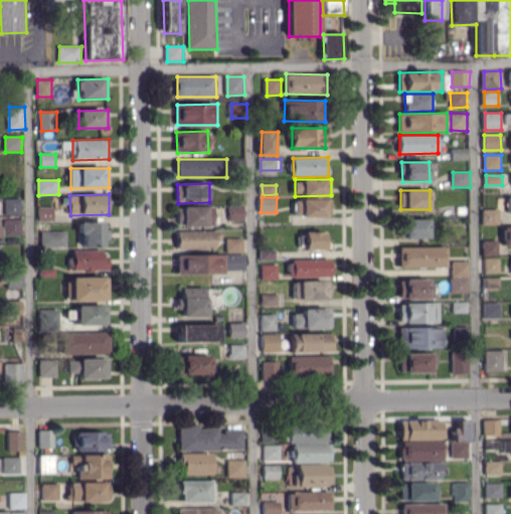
[(23,214),(22,198),(6,199),(7,215),(23,214)]
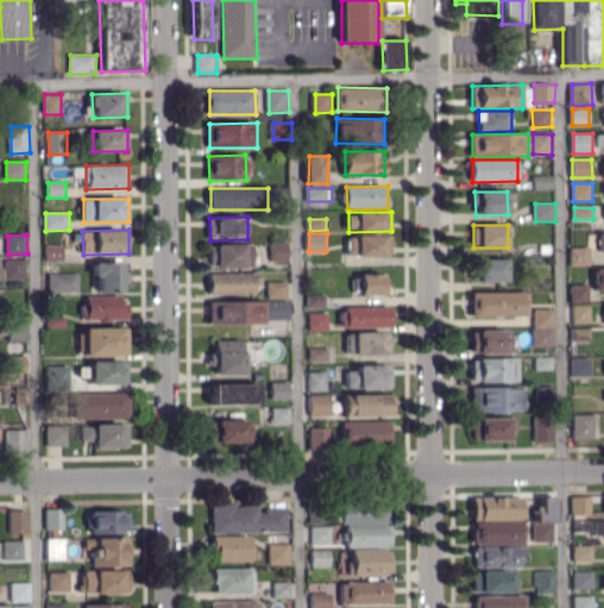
[(391,236),(350,237),(351,257),(392,256),(391,236)]
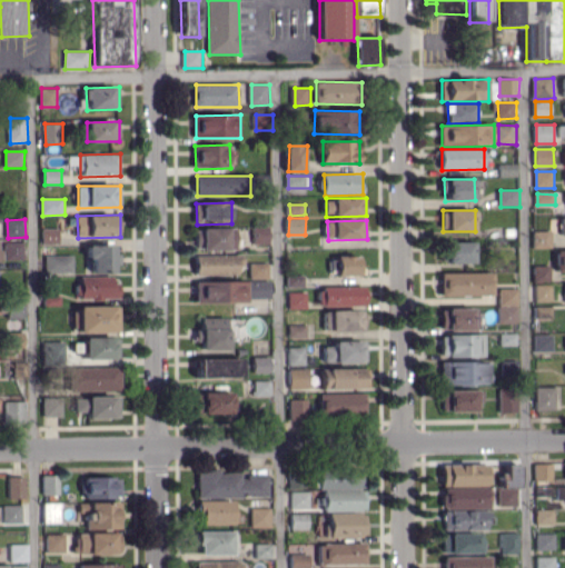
[(271,245),(271,227),(256,227),(256,243),(271,245)]
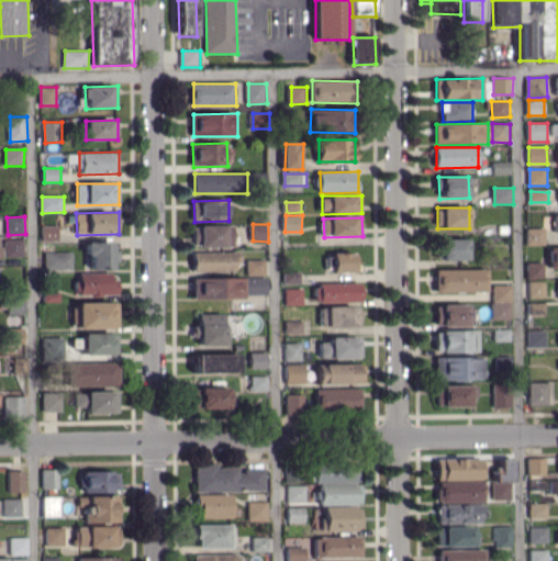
[(59,226),(44,226),(44,242),(60,240),(59,226)]
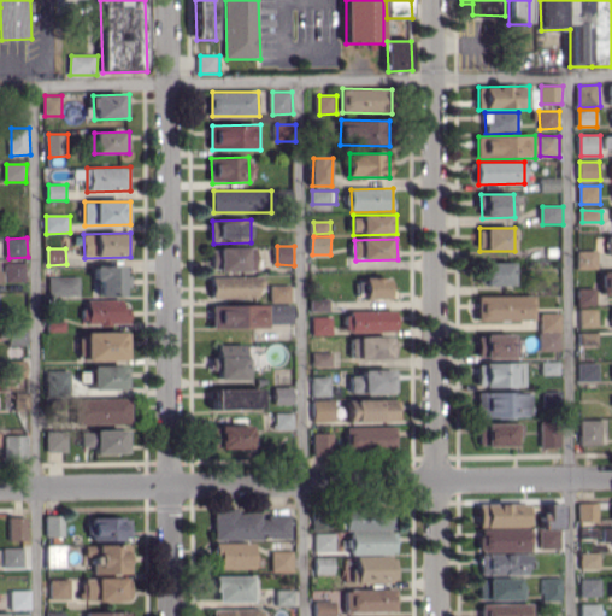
[(213,271),(257,271),(257,248),(213,248),(213,271)]
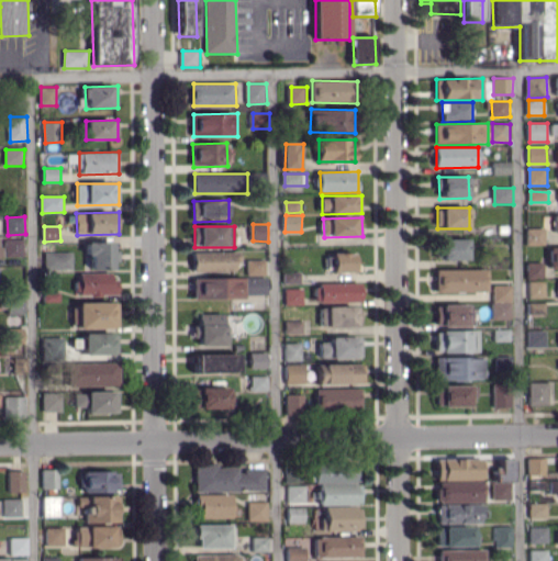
[(546,229),(528,228),(528,245),(546,246),(546,229)]
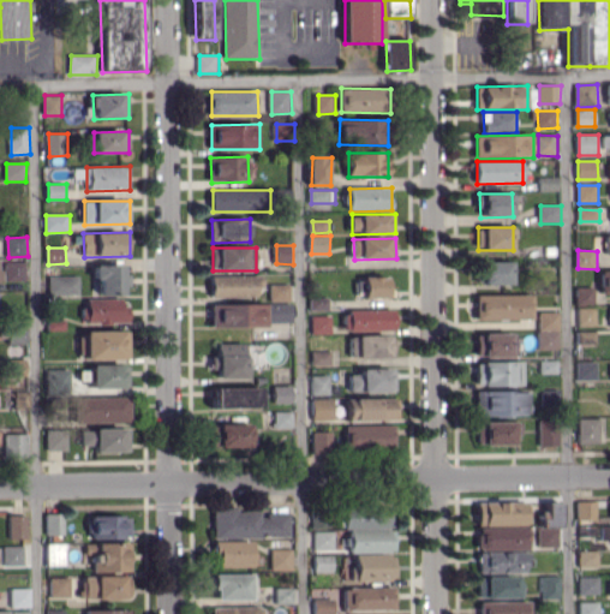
[(27,262),(9,262),(9,281),(28,281),(27,262)]
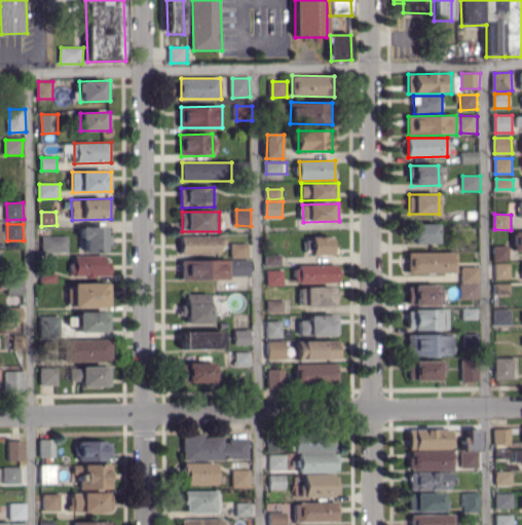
[(439,242),(438,224),(412,224),(412,244),(439,242)]
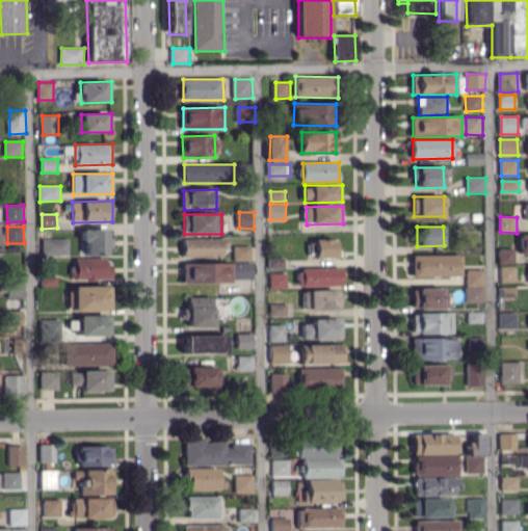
[(110,230),(82,230),(82,241),(86,241),(87,256),(110,256),(110,230)]
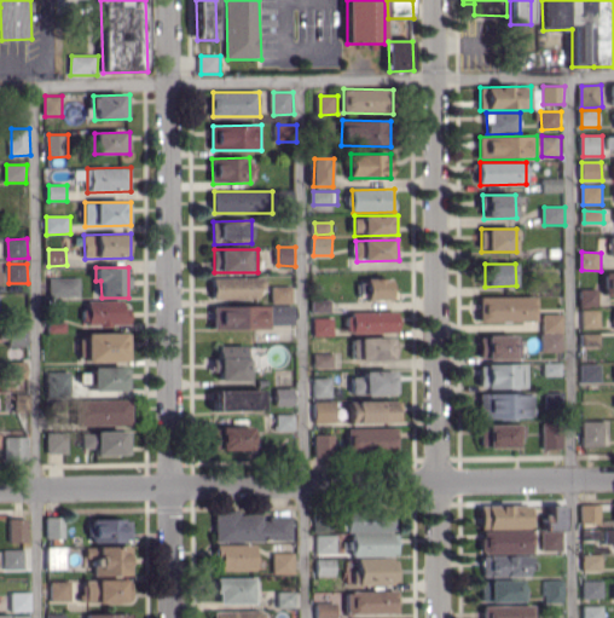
[(52,298),(82,298),(81,278),(52,278),(52,298)]
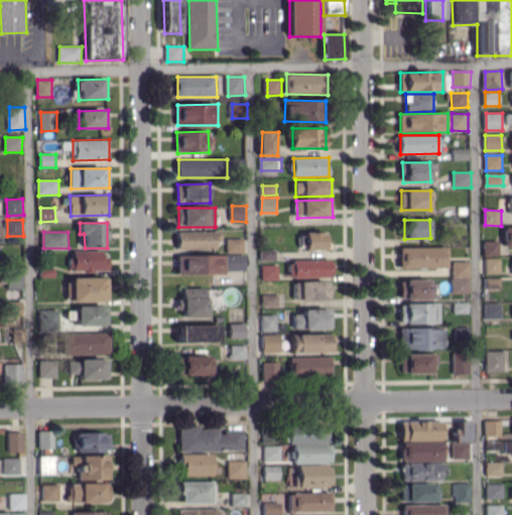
[(220,232),(178,232),(178,250),(220,249),(220,232)]
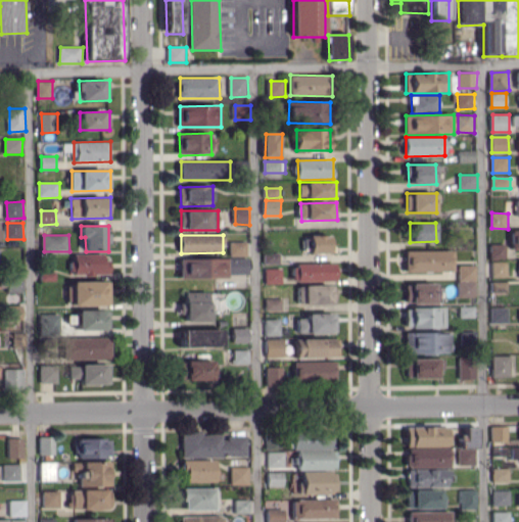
[(331,253),(330,235),(310,236),(310,253),(331,253)]
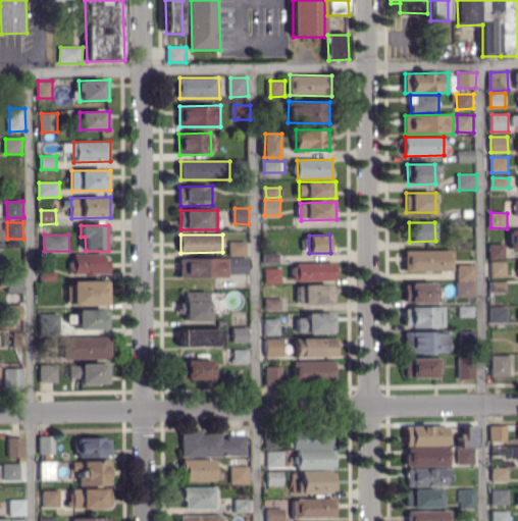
[(248,242),(231,243),(231,256),(249,256),(248,242)]
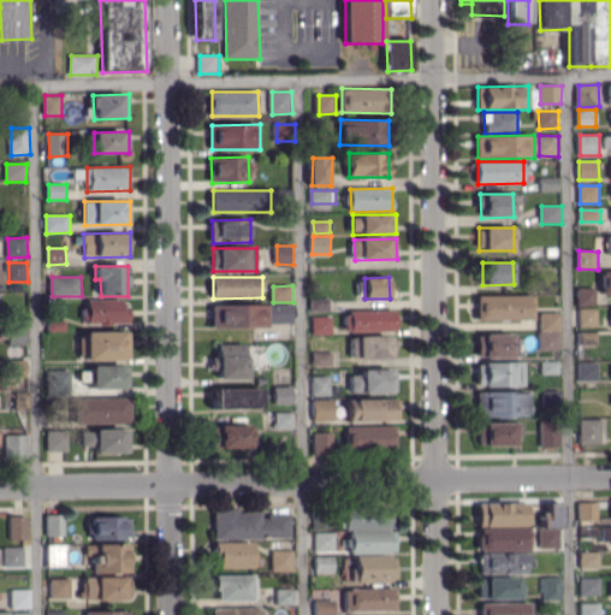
[(595,288),(580,288),(580,306),(595,306),(595,288)]
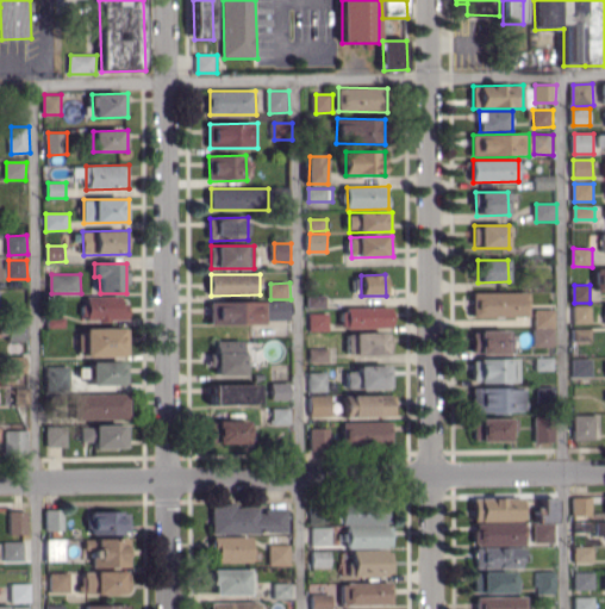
[(530,292),(473,293),(474,318),(530,317),(530,292)]
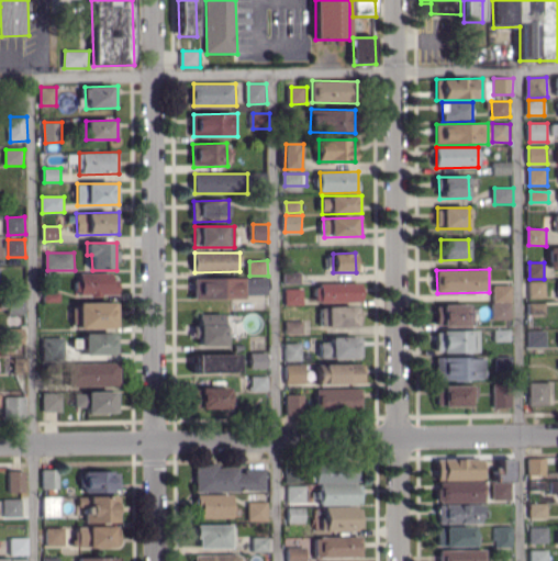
[(116,296),(118,275),(79,273),(78,295),(116,296)]
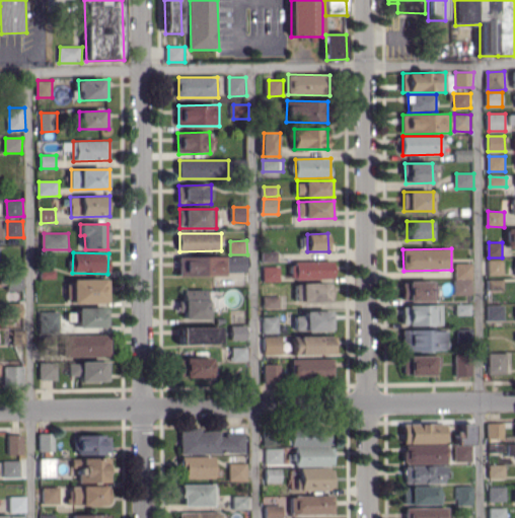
[(279,262),(279,252),(265,252),(265,262),(279,262)]
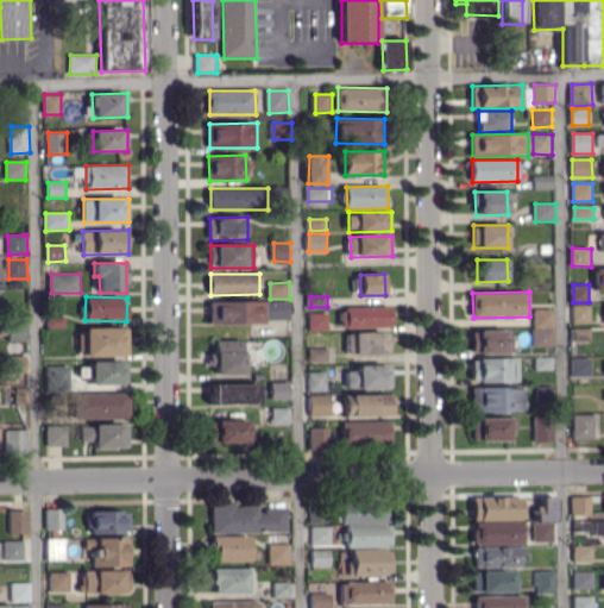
[(211,325),(266,324),(266,301),(211,302),(211,325)]
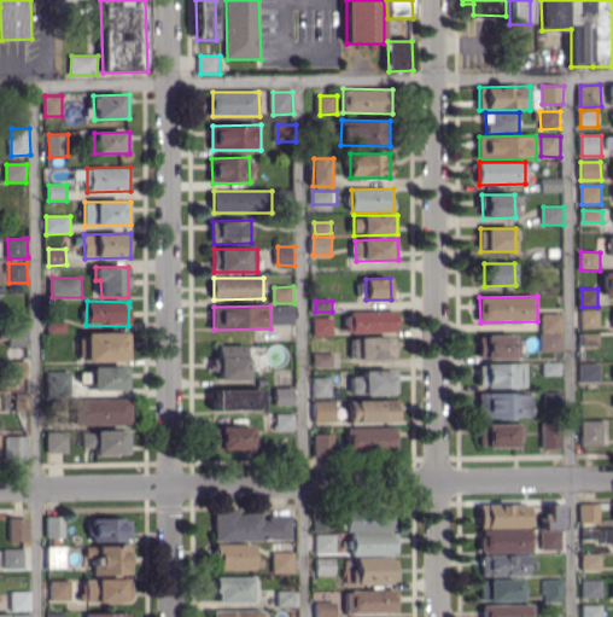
[(600,309),(583,309),(583,327),(600,327),(600,309)]
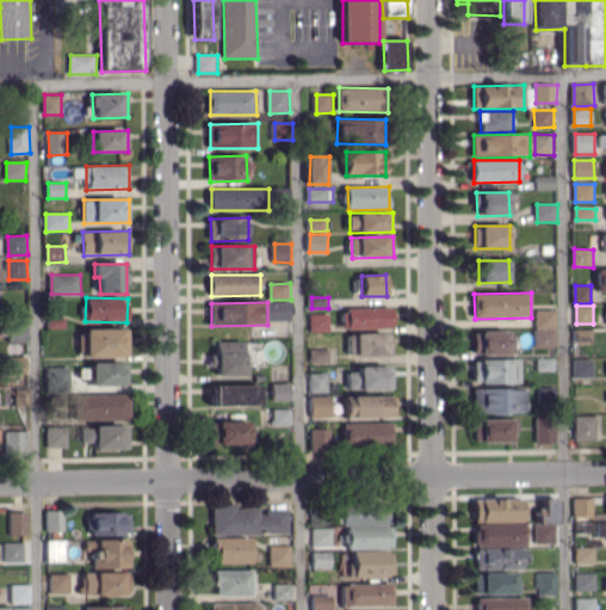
[(342,309),(344,330),(393,328),(393,308),(342,309)]
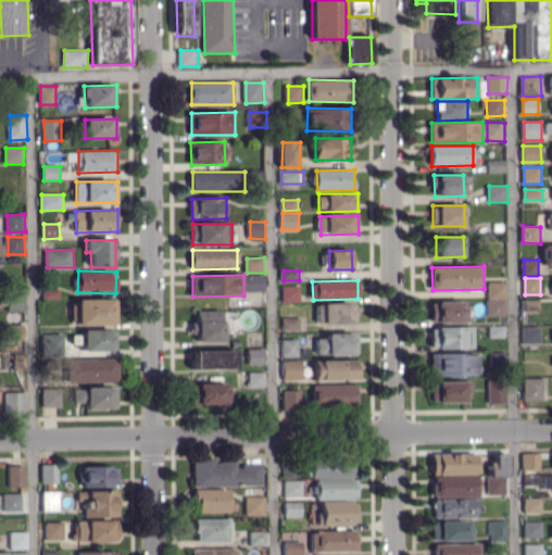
[(507,282),(489,282),(489,316),(507,316),(507,282)]
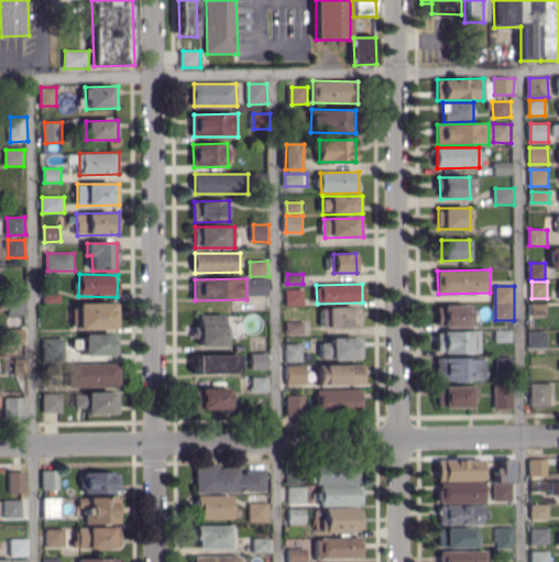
[(305,289),(288,290),(288,306),(306,306),(305,289)]
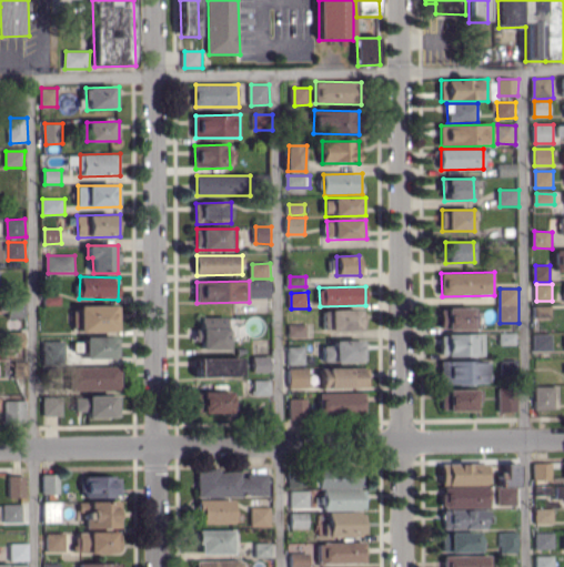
[(26,303),(10,302),(10,317),(26,319),(26,303)]
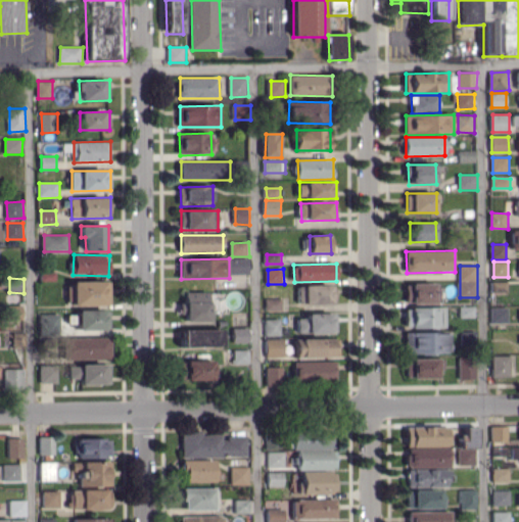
[(71,282),(71,306),(111,305),(111,281),(71,282)]
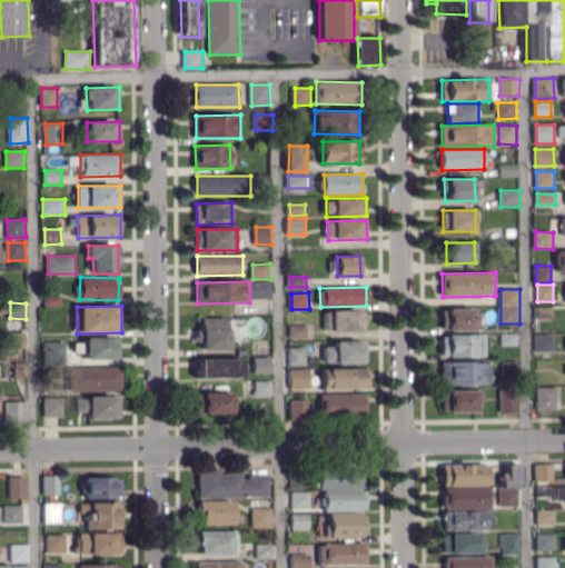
[(442,309),(443,331),(479,330),(479,308),(442,309)]
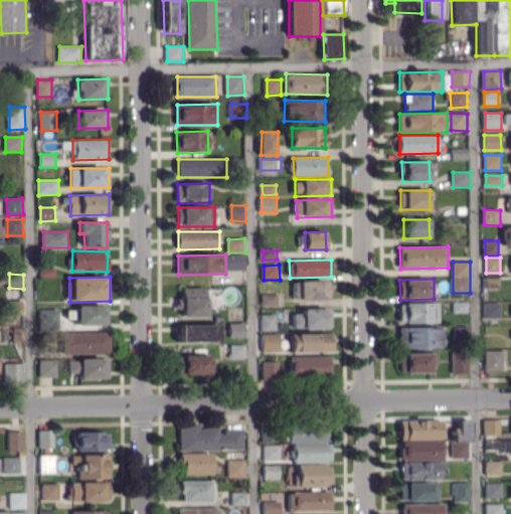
[(297,300),(331,300),(331,282),(297,282),(297,300)]
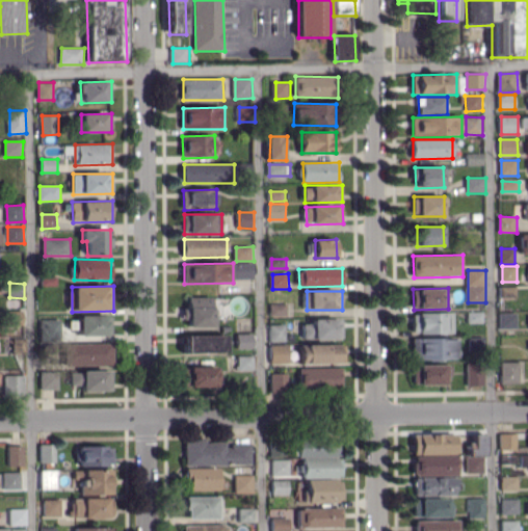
[(214,327),(213,297),(190,298),(190,309),(185,309),(185,320),(189,320),(189,327),(214,327)]
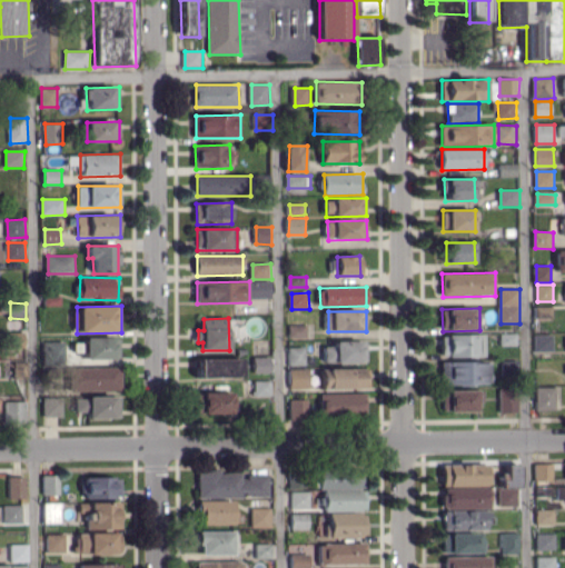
[(308,337),(308,325),(291,326),(291,337),(308,337)]
